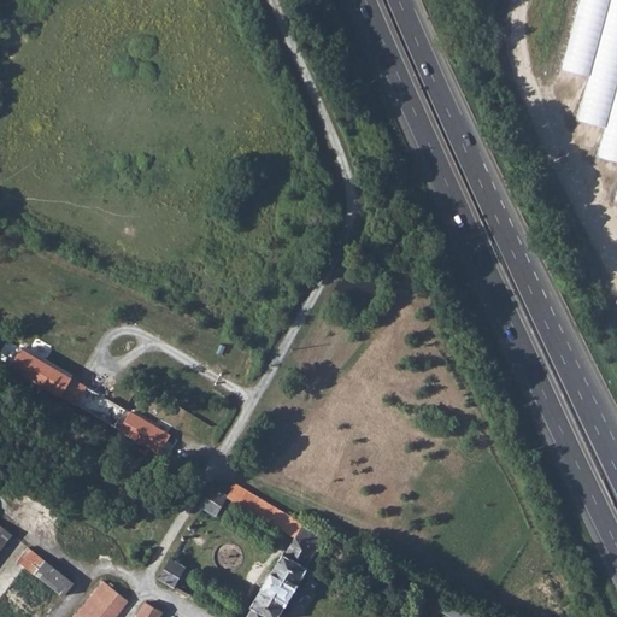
[(616,0),(580,0),(562,68),(589,76),(577,119),(606,127),(598,156),(616,160),(616,194),(616,200),(616,199),(616,0)]
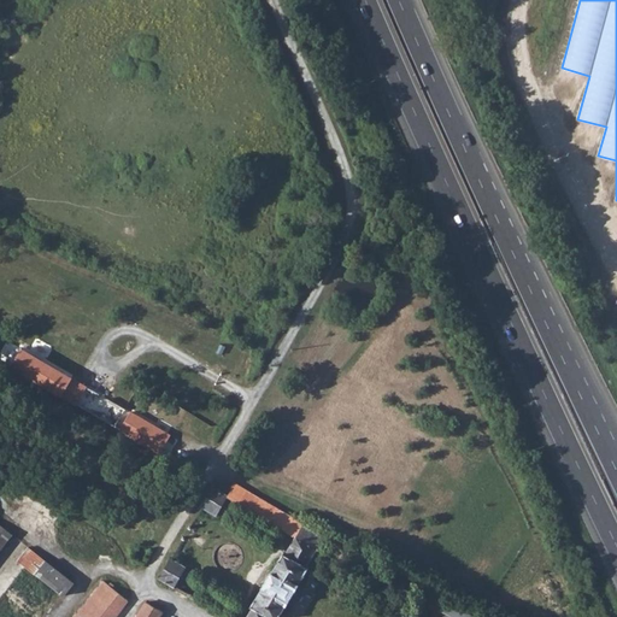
[(0,360),(11,366),(23,348),(11,341),(0,360)]
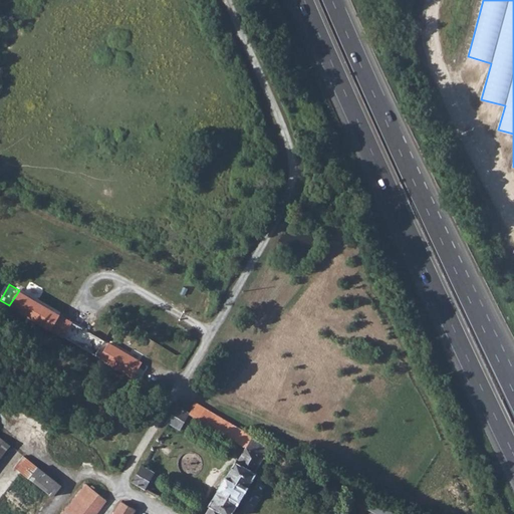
[(9,305),(139,381),(147,365),(19,290),(9,305)]
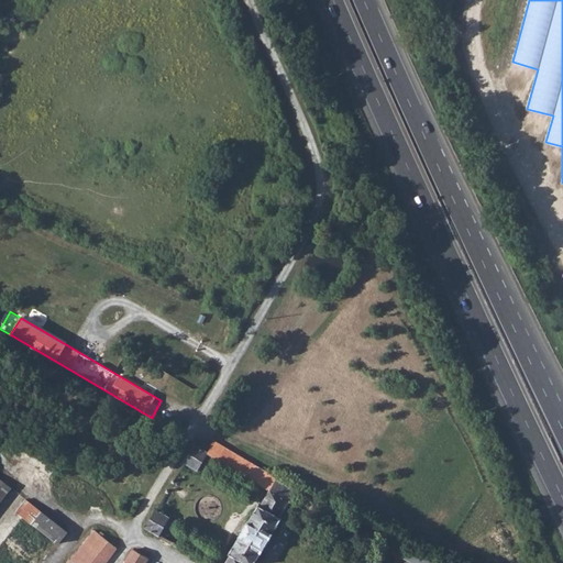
[(207,453),(271,489),(261,506),(251,520),(227,562),(255,562),(280,519),(278,518),(296,487),(216,440),(207,453)]
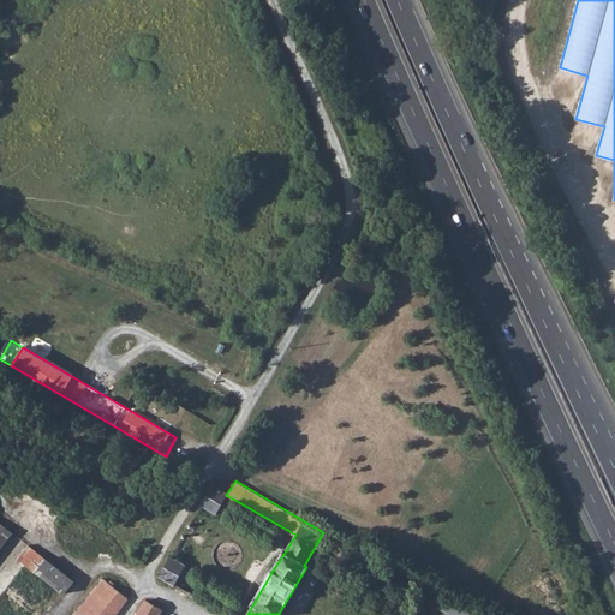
[(201,506),(216,514),(226,495),(212,485),(201,506)]
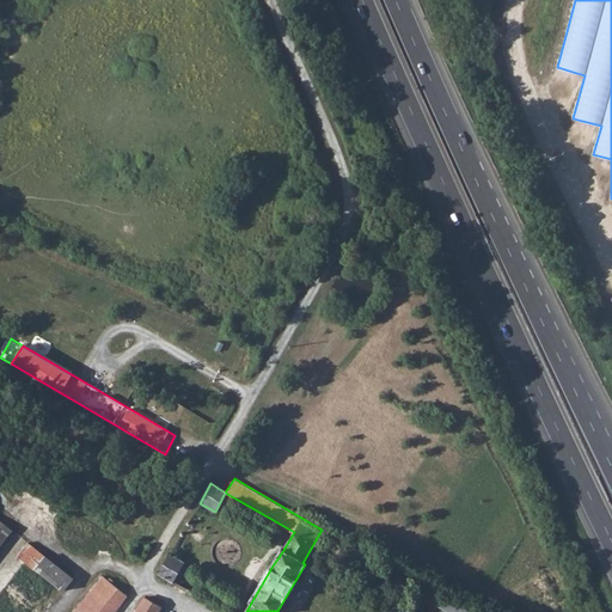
[(0,545),(13,530),(0,519),(0,545)]
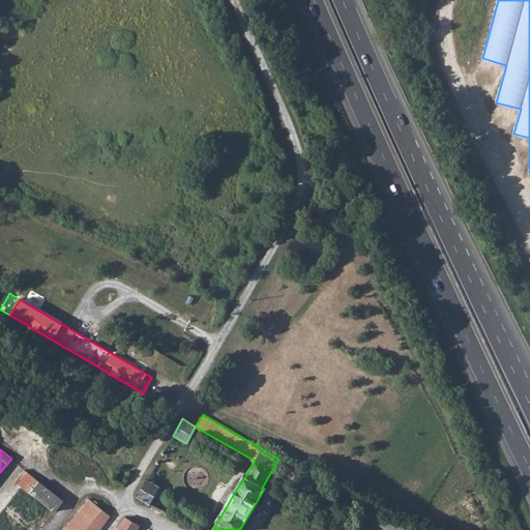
[(78,469),(97,479),(100,471),(81,462),(78,469)]
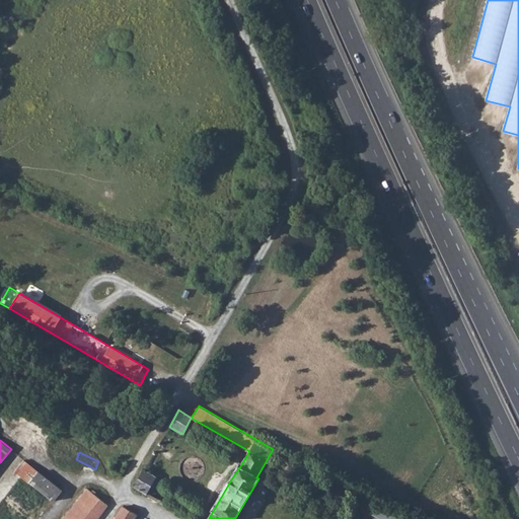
[(19,473),(50,498),(54,500),(62,490),(24,459),(16,470),(19,473)]
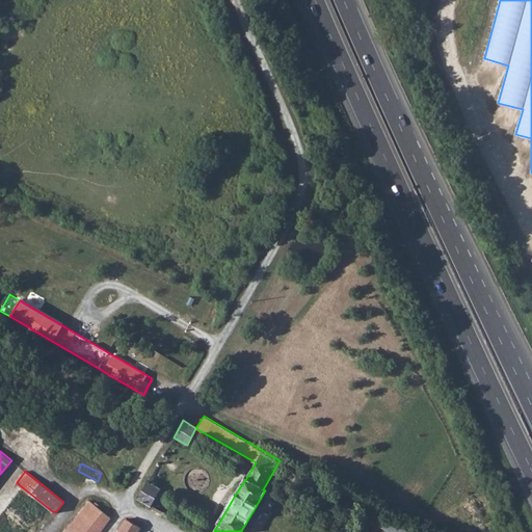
[(138,499),(151,506),(160,489),(148,481),(138,499)]
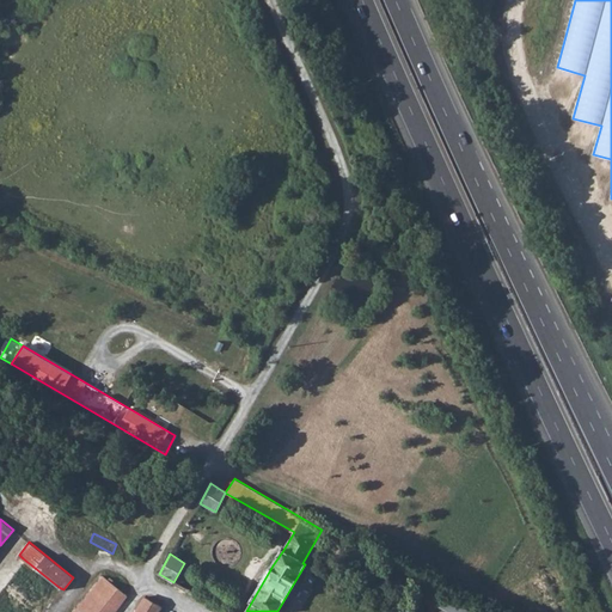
[(23,558),(0,586),(0,611),(38,611),(59,587),(23,558)]
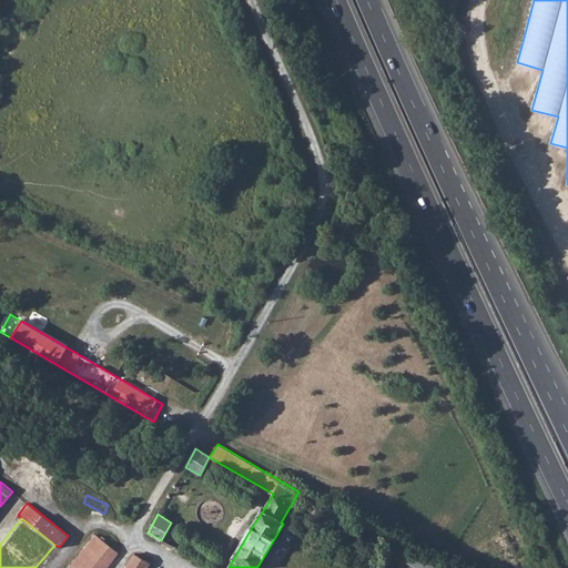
[(69,567),(107,567),(119,555),(97,536),(69,567)]
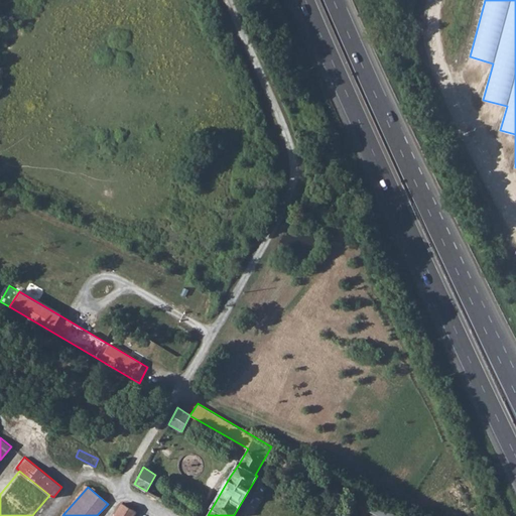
[(114,515),(134,515),(136,513),(122,505),(114,515)]
